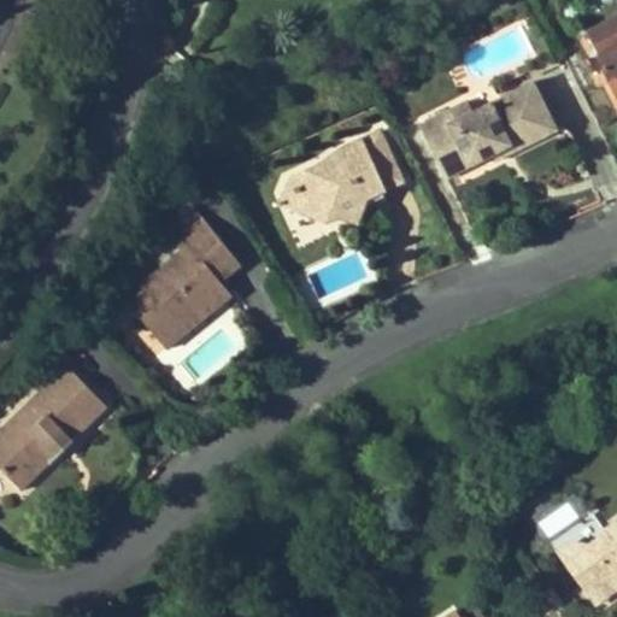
[(616,19),(589,34),(600,56),(598,57),(616,95),(616,19)]
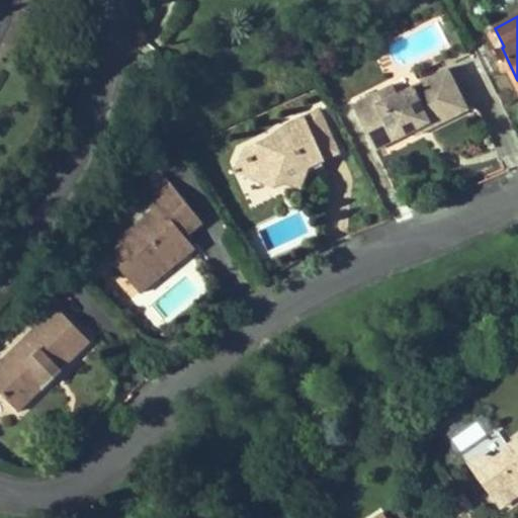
[(457,65),(448,69),(468,109),(478,104),(457,65)]
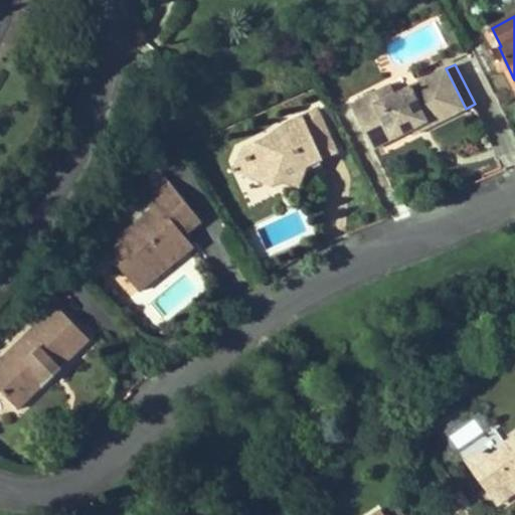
[(391,86),(351,105),(367,138),(388,127),(390,133),(409,123),(412,129),(427,122),(430,127),(466,109),(446,68),(395,94),(391,86)]
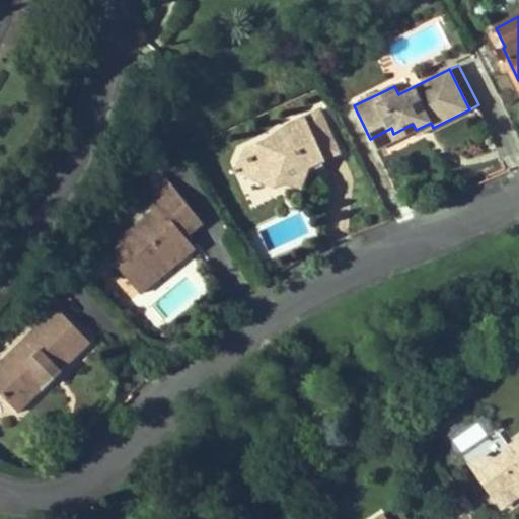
[(280,178),(302,187),(308,167),(309,162),(319,157),(321,161),(339,152),(320,112),(290,126),(282,146),(269,141),(245,151),(256,178),(267,173),(280,178)]
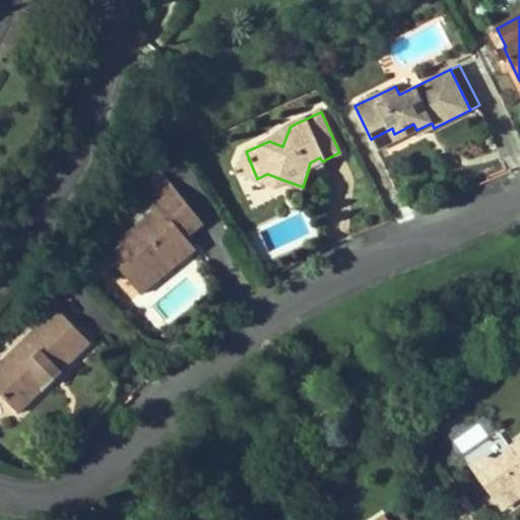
[(413,124),(394,134),(392,128),(371,139),(376,150),(416,130),(413,124)]
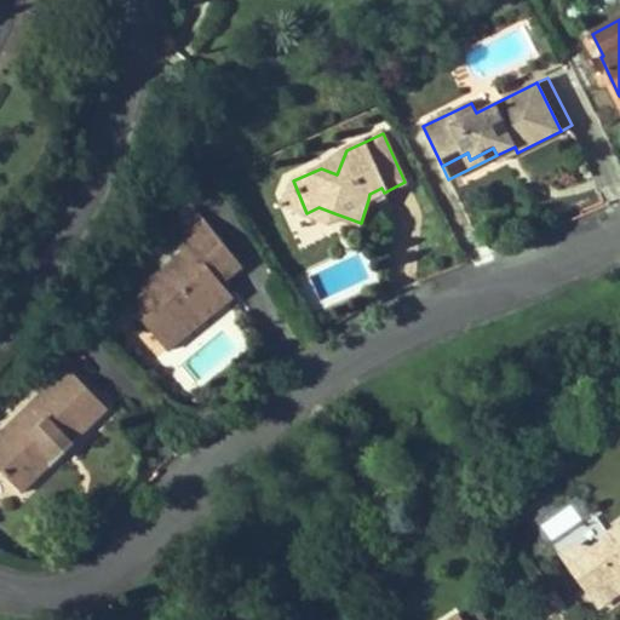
[(331,222),(334,213),(319,207),(306,213),(293,181),(280,206),(331,222)]
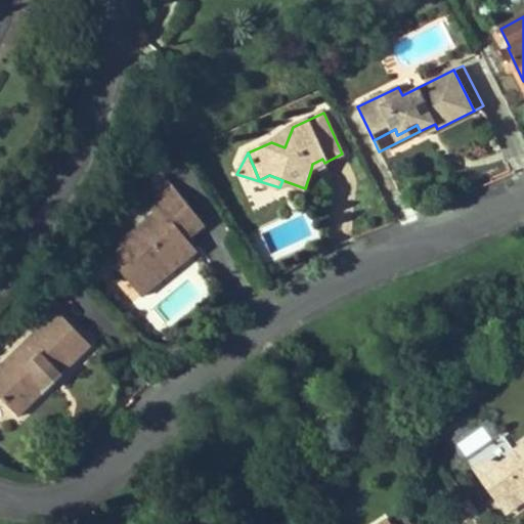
[(311,169),(324,163),(322,159),(312,164),(311,169)]
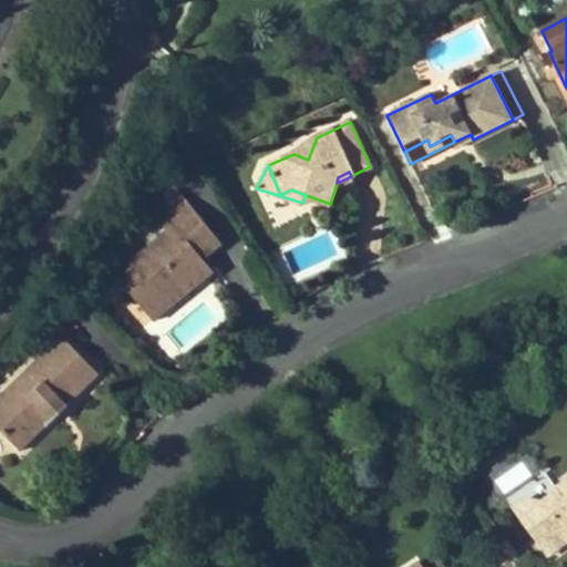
[(147,206),(163,225),(189,204),(174,185),(147,206)]
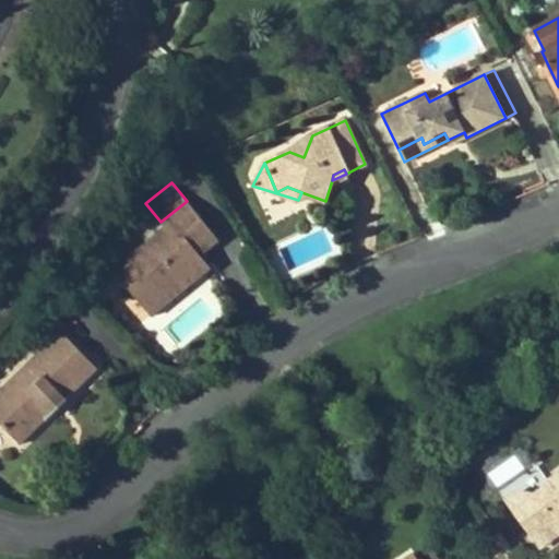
[(192,284),(211,269),(200,256),(218,240),(187,201),(161,222),(165,227),(114,270),(152,317),(192,284)]
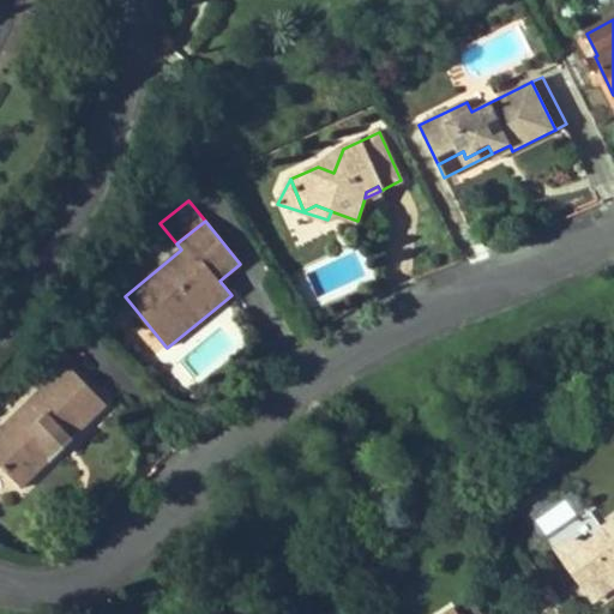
[(67,363),(0,428),(0,464),(22,487),(70,441),(107,404),(67,363)]
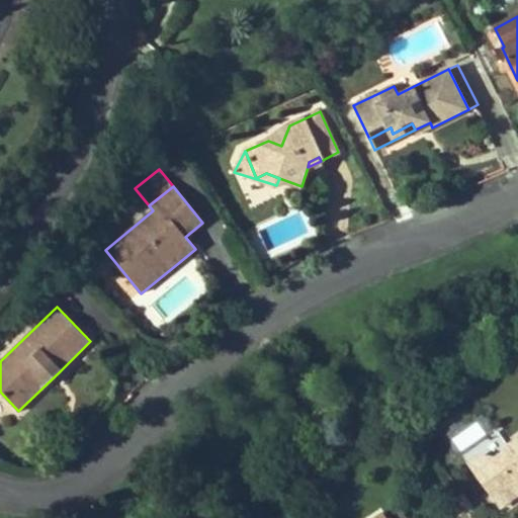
[(495,458),(482,455),(478,476),(489,493),(507,497),(517,488),(517,438),(508,446),(509,448),(495,458)]
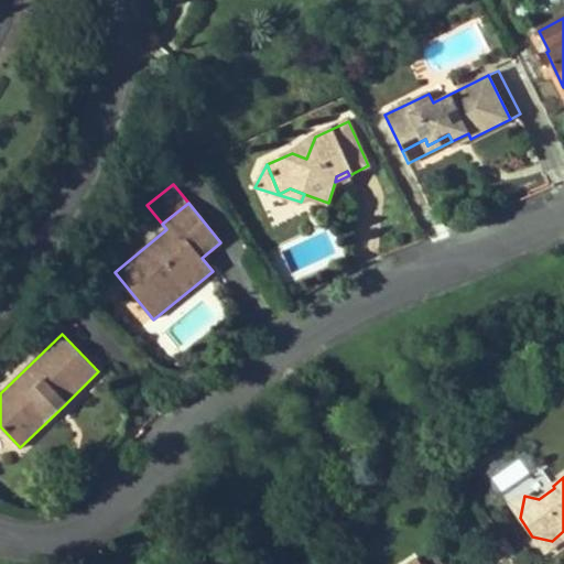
[(524,496),(510,505),(520,518),(524,496)]
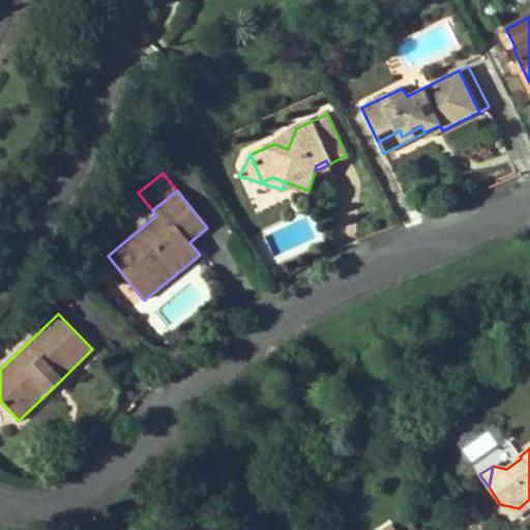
[(529,499),(519,508),(500,504),(512,521),(529,508),(529,499)]
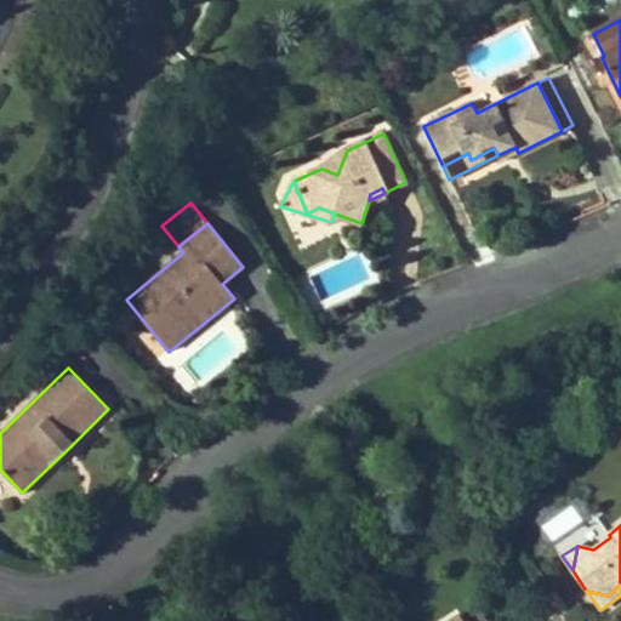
All buildings are outlined.
